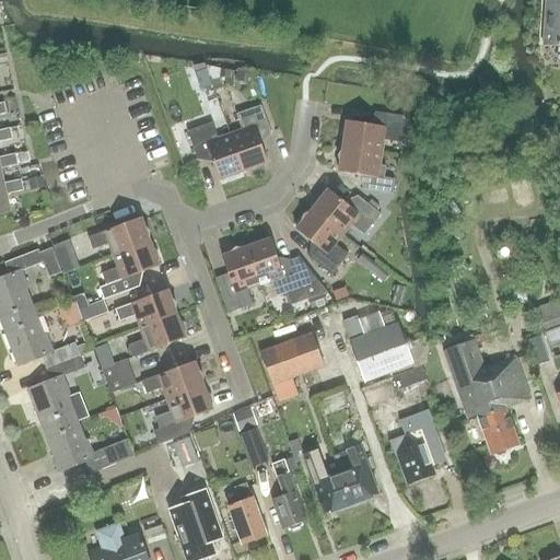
[(559,1),(546,1),(544,46),(558,47),(557,54),(559,57),(559,1)]
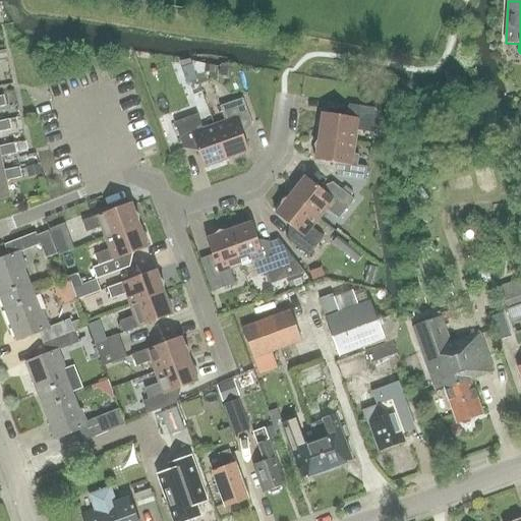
[(192,62),(200,84),(208,82),(204,72),(215,74),(216,66),(192,62)]
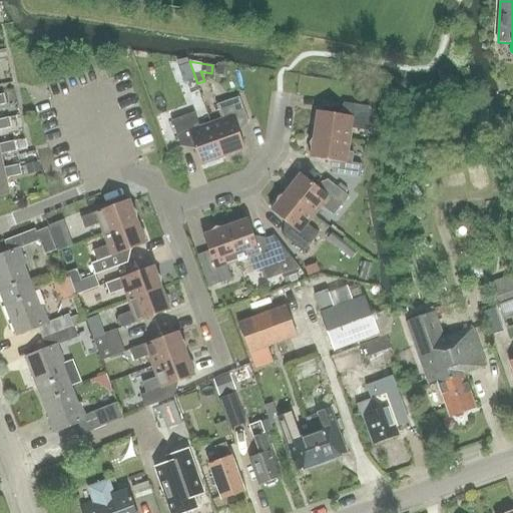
[(179,67),(184,82),(195,78),(189,63),(179,67)]
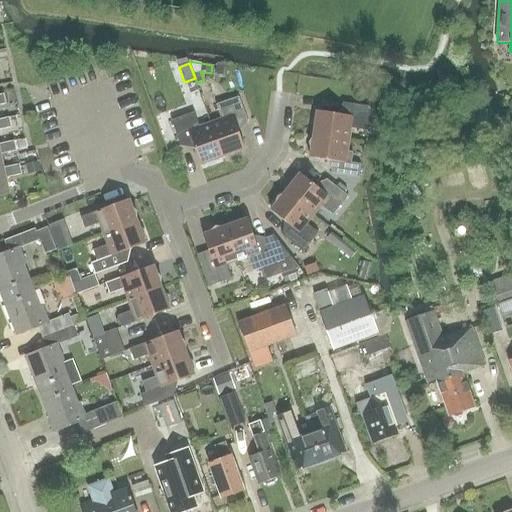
[(215,74),(232,78),(229,66),(217,64),(215,74)]
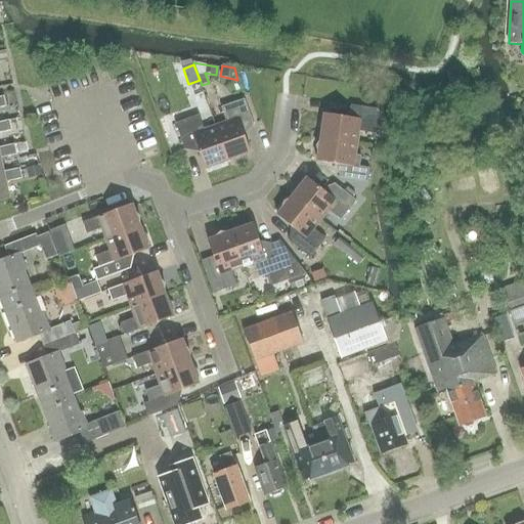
[(216,126),(228,162),(251,154),(243,130),(254,126),(245,99),(221,107),(226,122),(216,126)]
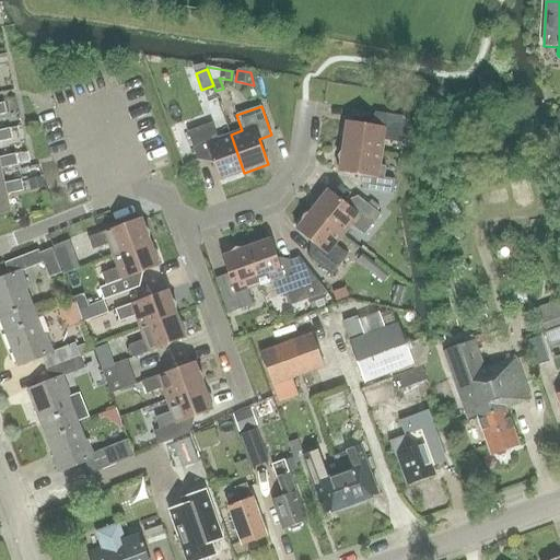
[(342,148),(383,153),(384,141),(400,143),(405,117),(375,113),(373,126),(347,121),(342,148)]
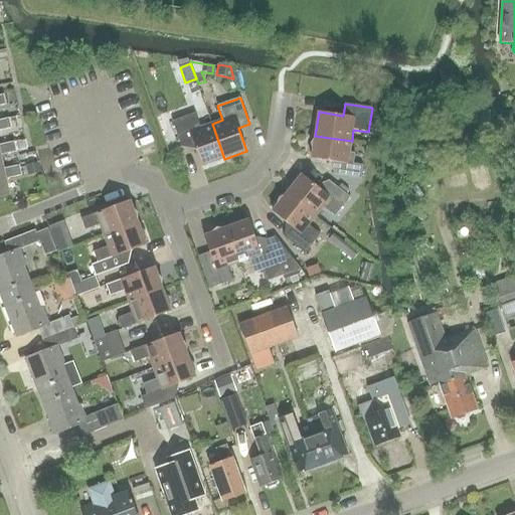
[(224,159),(212,124),(201,128),(195,114),(172,122),(182,148),(193,144),(202,167),(224,159)]
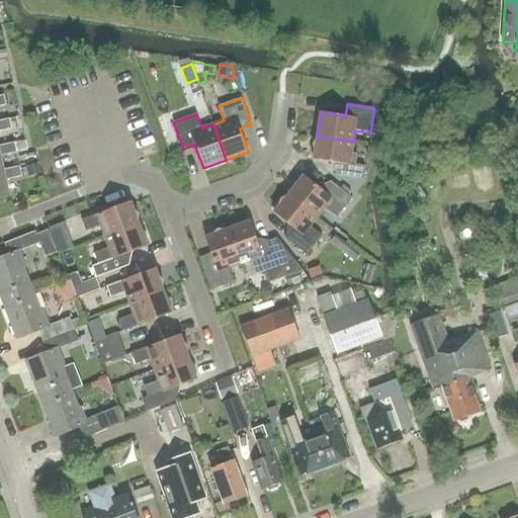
[(0,131),(11,128),(9,119),(0,120),(0,131)]
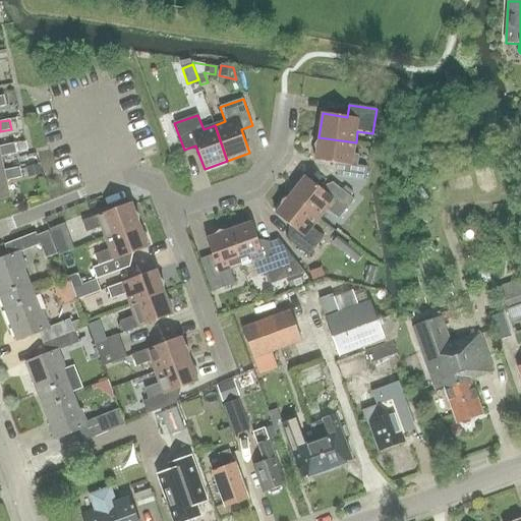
[(354,155),(356,142),(319,137),(315,161),(340,164),(338,177),(365,181),(367,168),(357,166),(359,156),(354,155)]
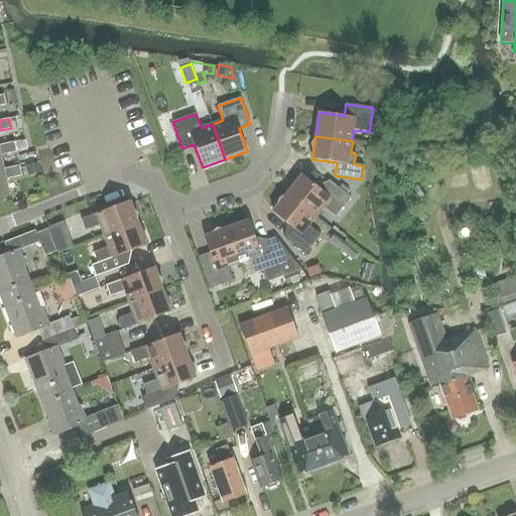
[(25,140),(14,142),(16,151),(27,148),(25,140)]
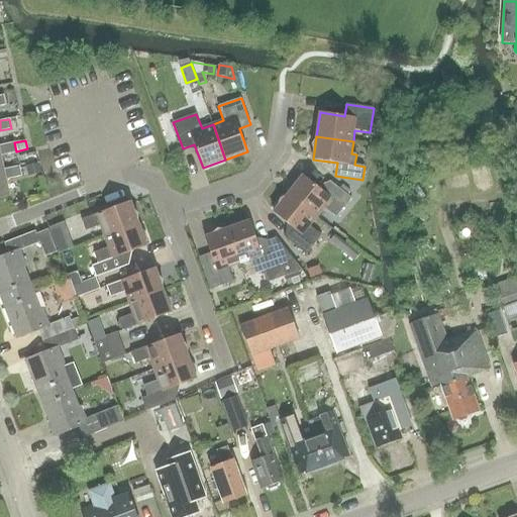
[(0,173),(4,173),(3,170),(0,156),(16,152),(16,151),(14,142),(0,145),(0,173)]
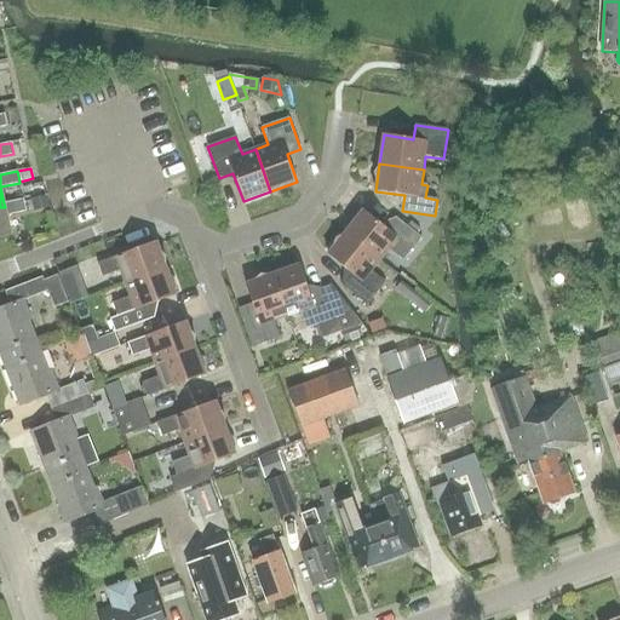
[(49,207),(46,196),(32,200),(35,212),(41,210),(50,208),(49,207)]
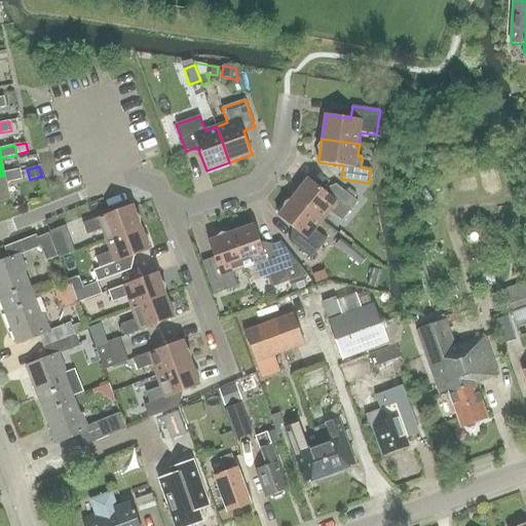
[(0,176),(0,201),(9,200),(6,183),(23,179),(21,170),(3,173),(4,176),(0,176)]
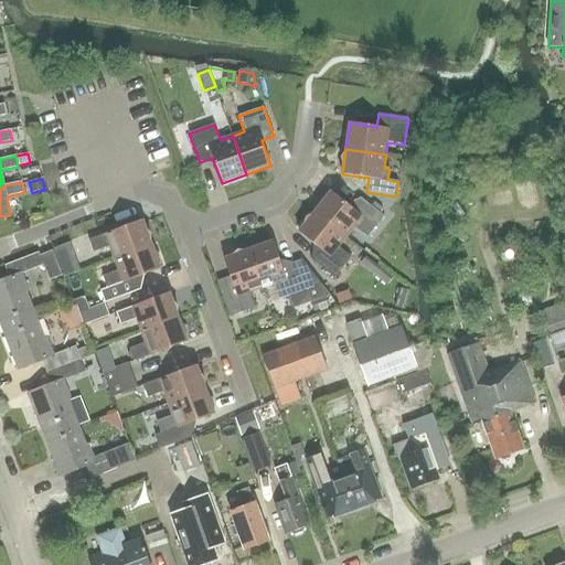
[(315,212),(347,237),(354,227),(359,231),(366,222),(375,228),(384,216),(361,198),(352,209),(331,192),(315,212)]
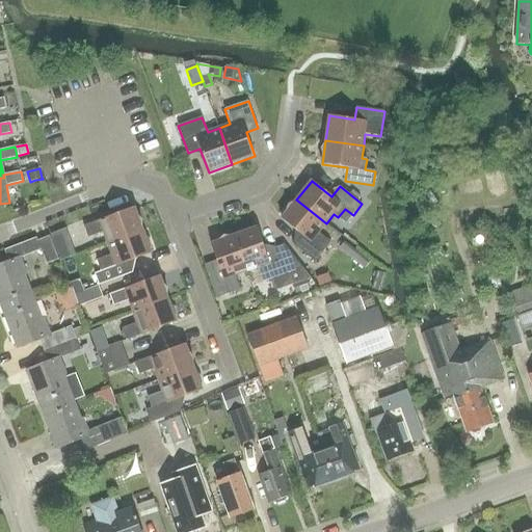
[(319,233),(326,223),(296,200),(282,219),(301,235),(293,244),(315,262),(330,242),(319,233)]
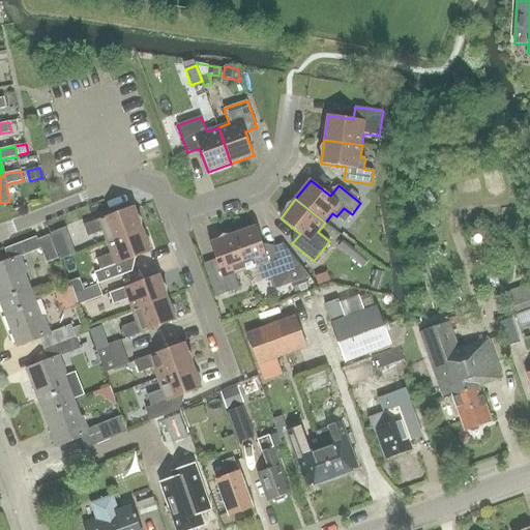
[(107,243),(143,230),(134,207),(84,226),(88,237),(102,232),(107,243)]
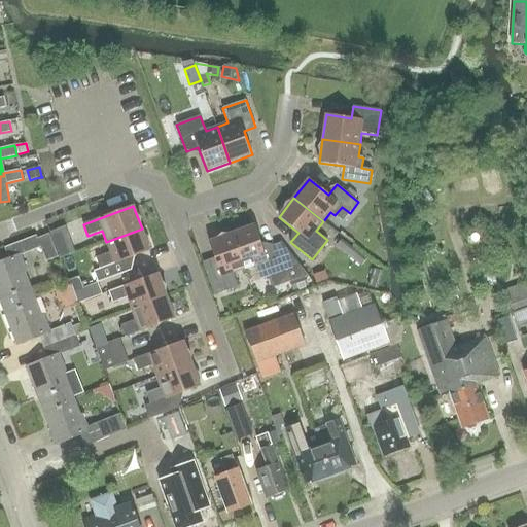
[(244,269),(255,265),(260,280),(300,266),(282,242),(262,249),(254,225),(232,234),(244,269)]
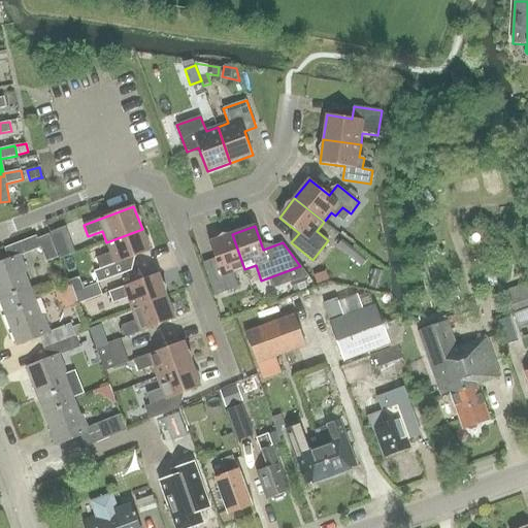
[(142,229),(106,242),(110,253),(96,259),(100,270),(126,261),(151,252),(142,229)]
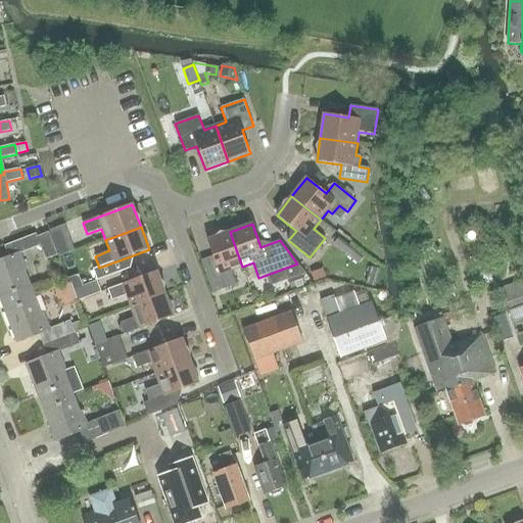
[(60,256),(72,252),(62,228),(51,233),(60,256)]
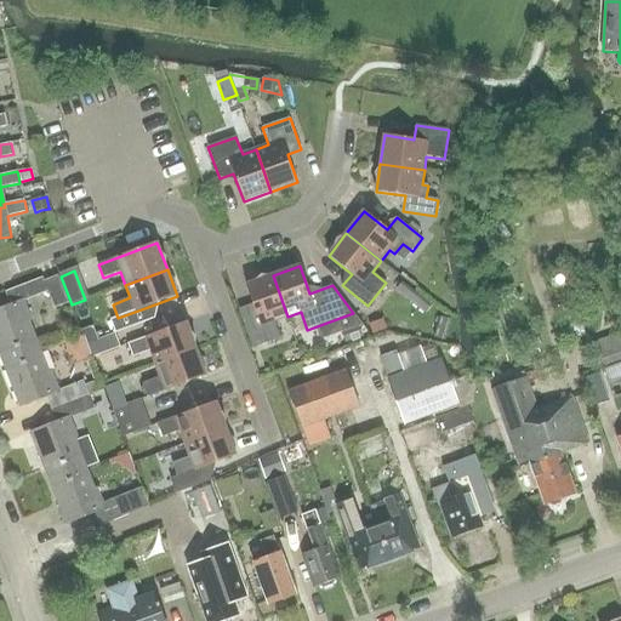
[(274,322),(288,317),(273,275),(246,285),(256,312),(241,318),(252,349),(280,339),(274,322)]
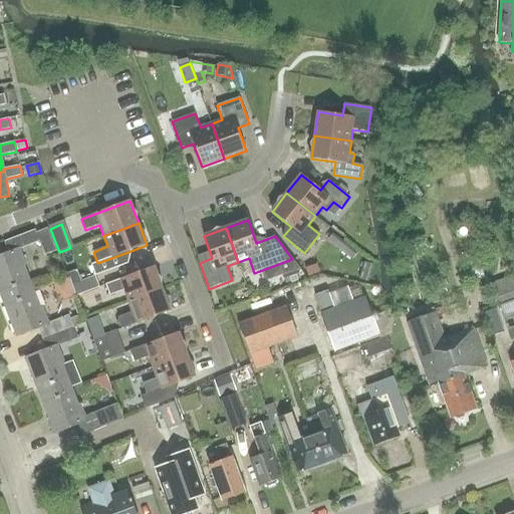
[(40,242),(45,255),(56,251),(48,229),(37,233),(36,233),(40,242)]
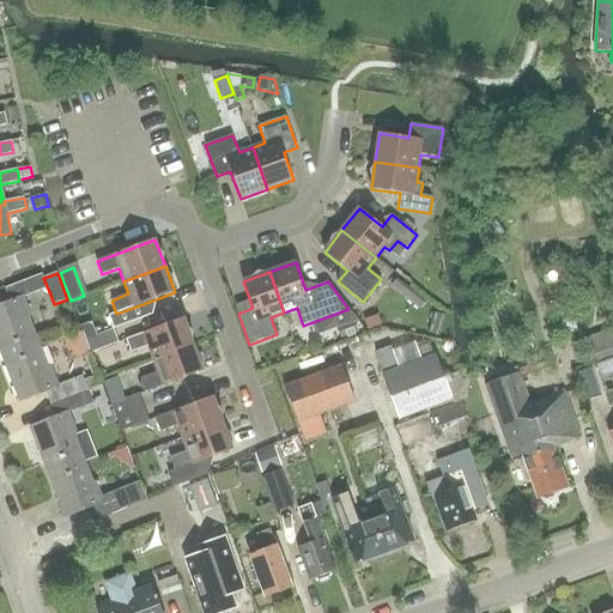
[(43,278),(44,278),(42,274),(10,287),(14,301),(0,305),(0,347),(17,341),(24,359),(41,352),(28,317),(31,316),(24,298),(47,289),(48,290),(48,289),(43,278)]
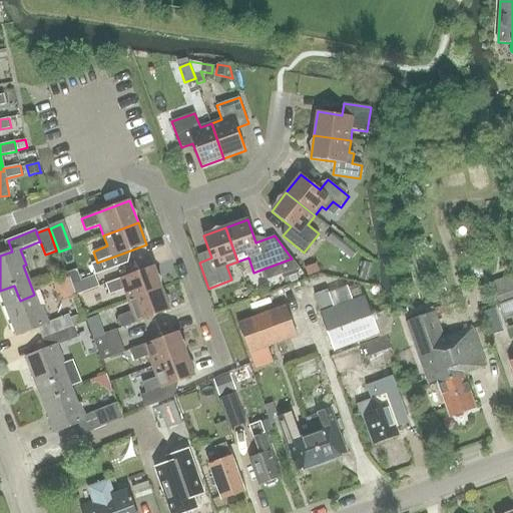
[(334,233),(328,239),(352,259),(357,251),(334,233)]
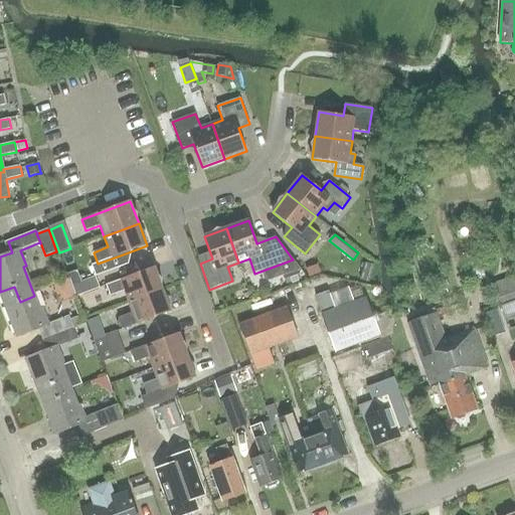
[(98,264),(93,266),(97,277),(127,266),(123,254),(98,264)]
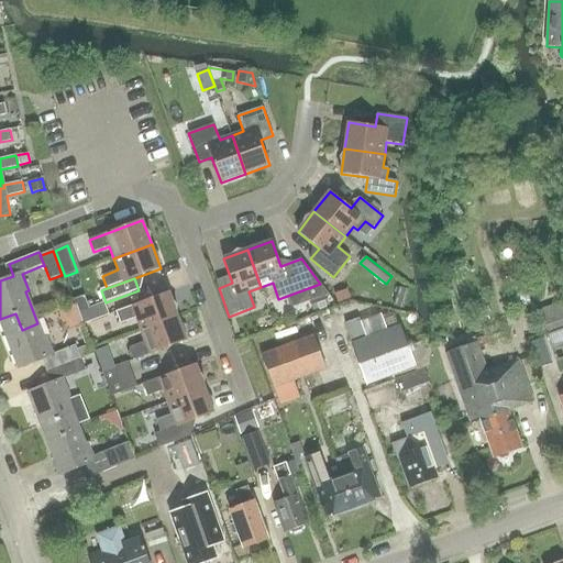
[(339,304),(351,299),(348,290),(335,295),(339,304)]
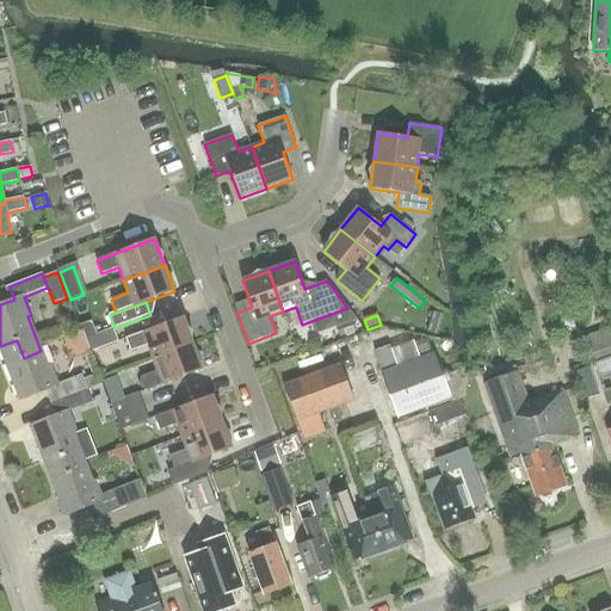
[(153,358),(193,344),(184,318),(127,339),(131,352),(148,345),(153,358)]
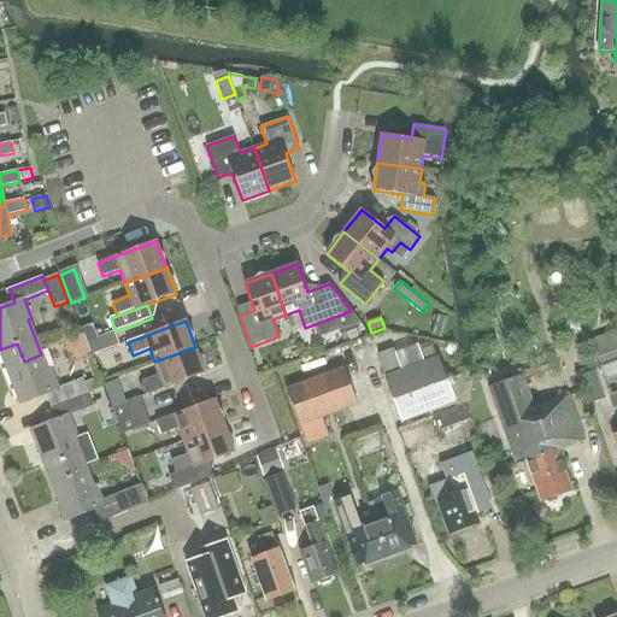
[(344,329),(347,340),(362,335),(357,324),(344,329)]
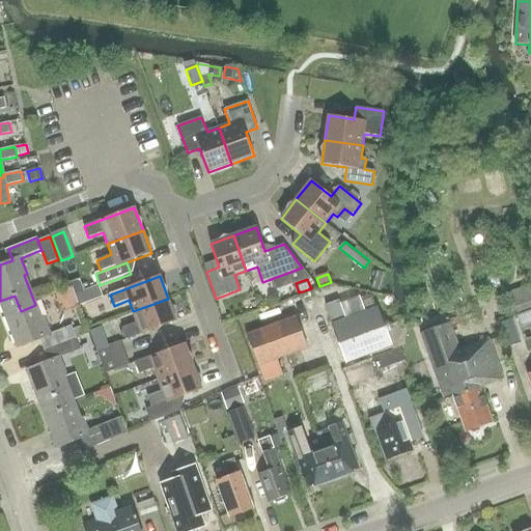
[(513,314),(530,308),(530,284),(506,294),(513,314)]
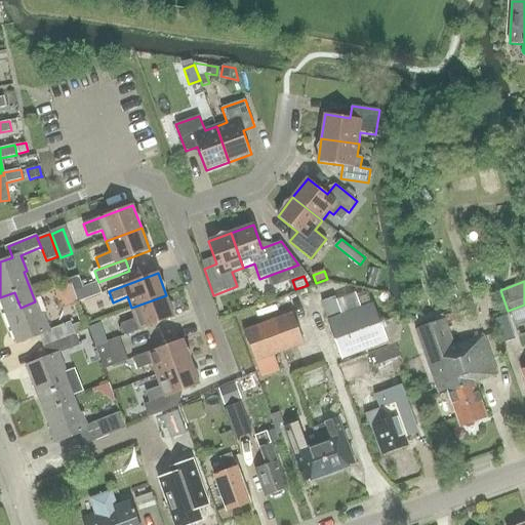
[(97,282),(74,291),(78,303),(102,293),(97,282)]
